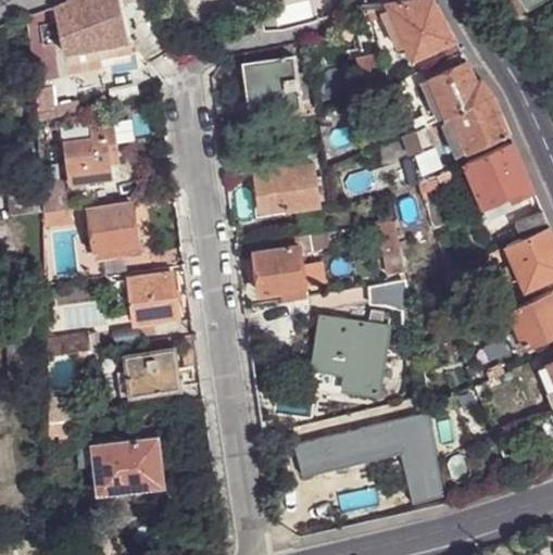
[(64,0),(70,9),(54,17),(65,66),(98,61),(98,57),(127,51),(134,45),(127,38),(120,0),(64,0)]
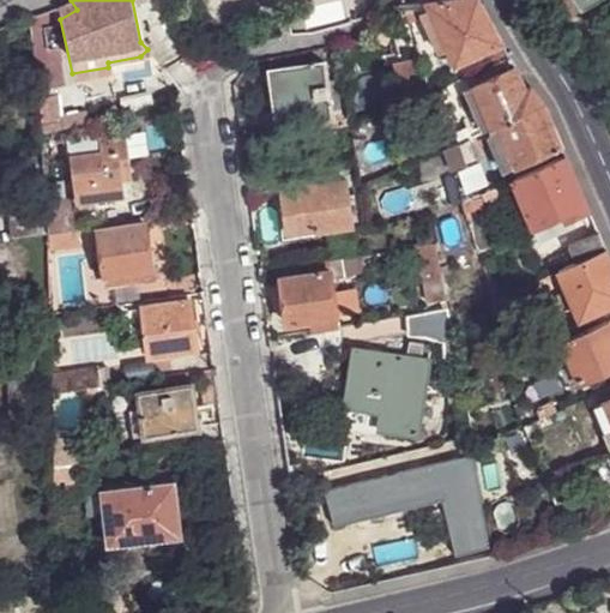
[(475,0),(466,0),(428,4),(430,8),(448,50),(454,62),(489,49),(501,44),(475,0)]
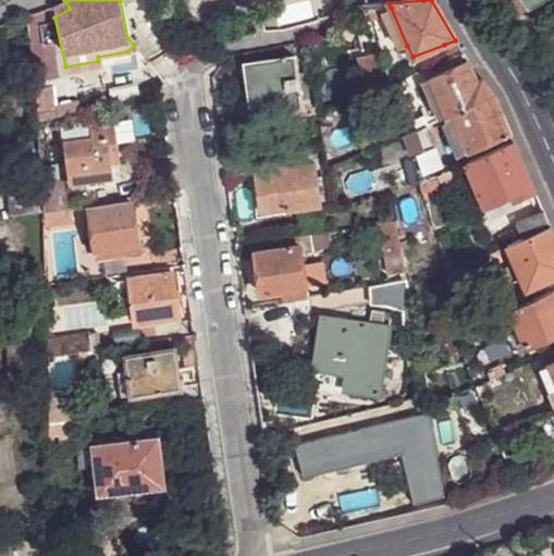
[(506,0),(517,14),(528,9),(521,0),(506,0)]
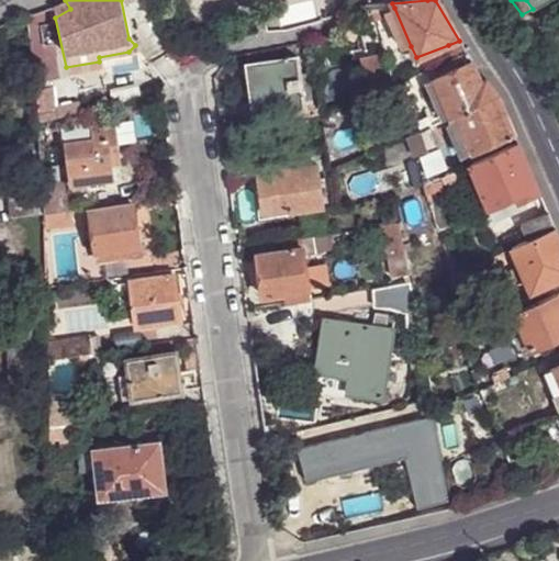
[(400,51),(411,46),(394,8),(383,12),(400,51)]
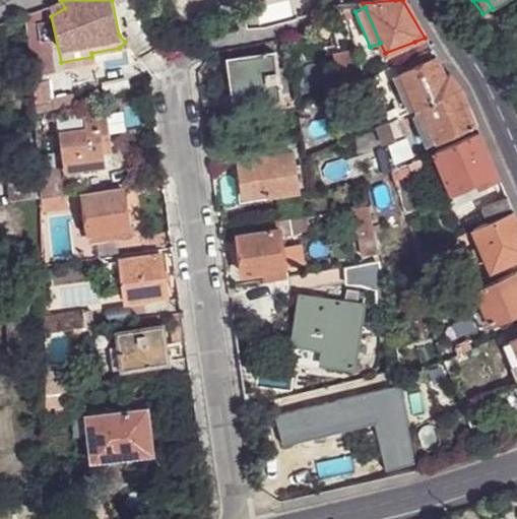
[(22,13),(25,56),(50,52),(40,8),(28,12),(22,13)]
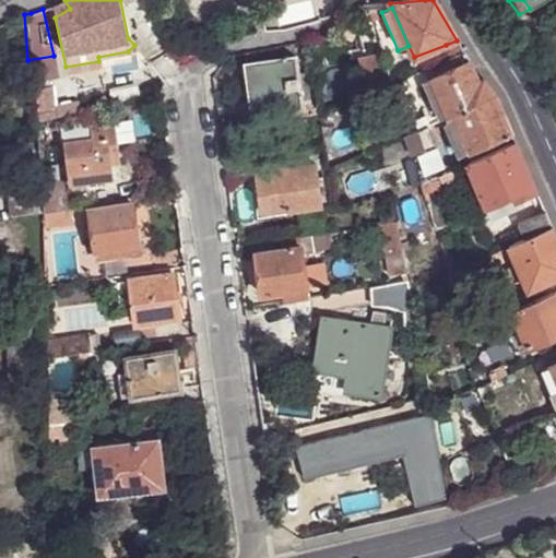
[(463,54),(457,40),(446,45),(449,49),(407,67),(412,76),(463,54)]
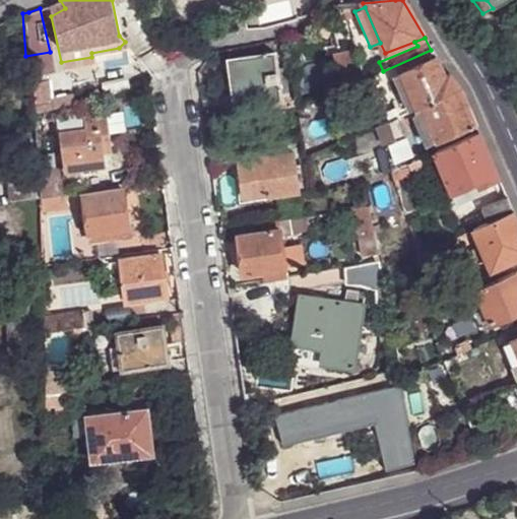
[(279,98),(276,84),(273,53),(229,59),(234,94),(258,90),(259,101),(279,98)]
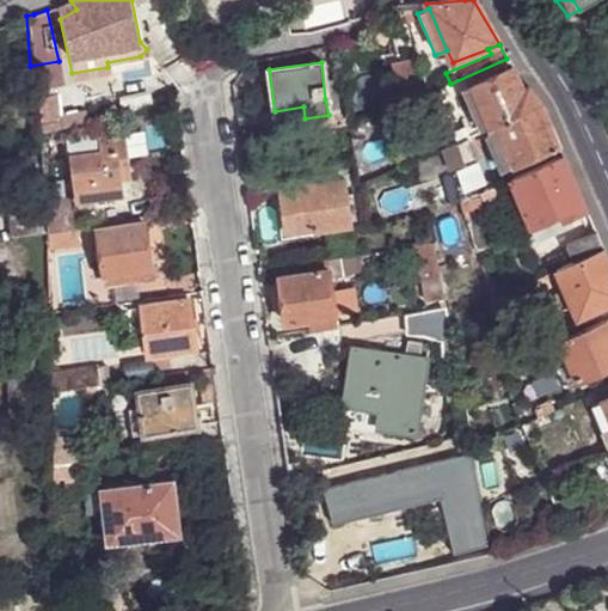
[(522,92),(513,69),(472,85),(492,126),(498,123),(541,104),(534,97),(528,89),(522,92)]
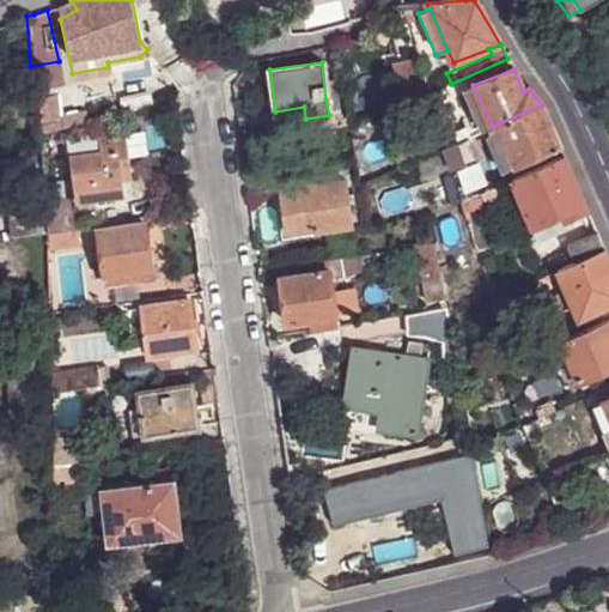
[(34,98),(37,134),(60,129),(56,96),(34,98)]
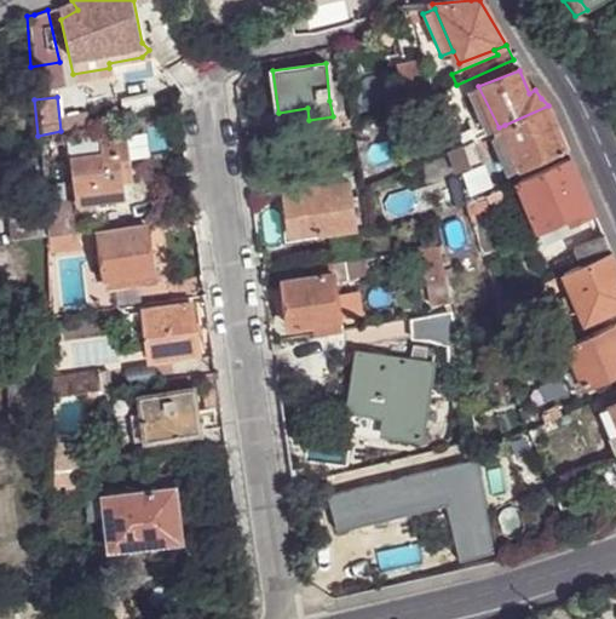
[(340,98),(329,101),(333,116),(343,115),(340,98)]
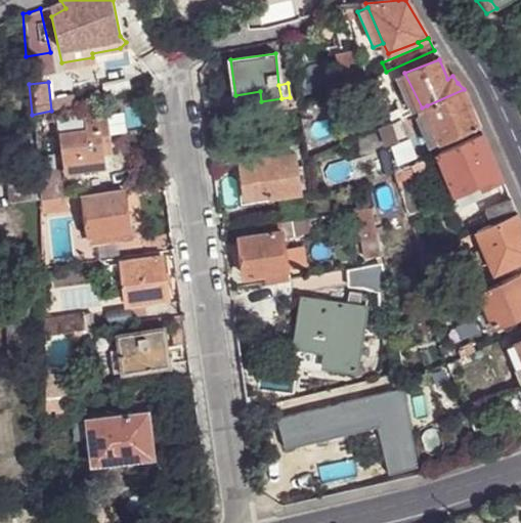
[(471,106),(464,89),(427,105),(441,140),(478,125),(471,106)]
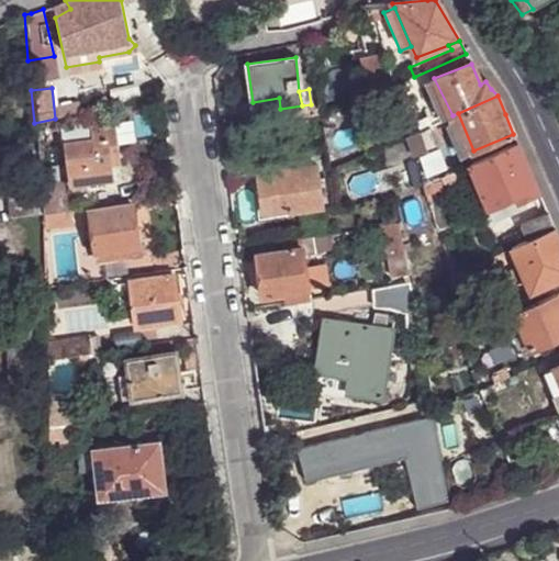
[(253,113),(280,109),(279,98),(253,102),(253,113)]
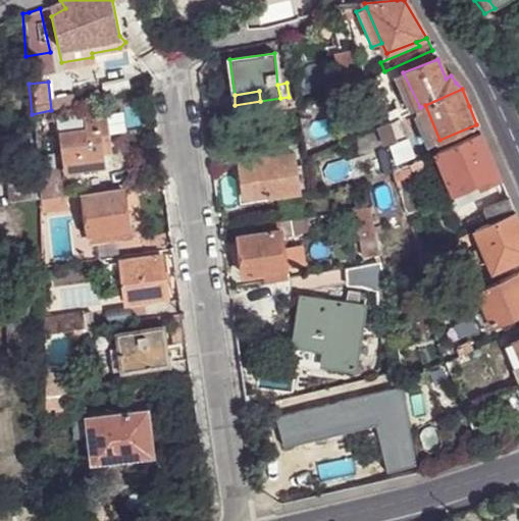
[(380,124),(393,119),(387,109),(381,94),(370,99),(380,124)]
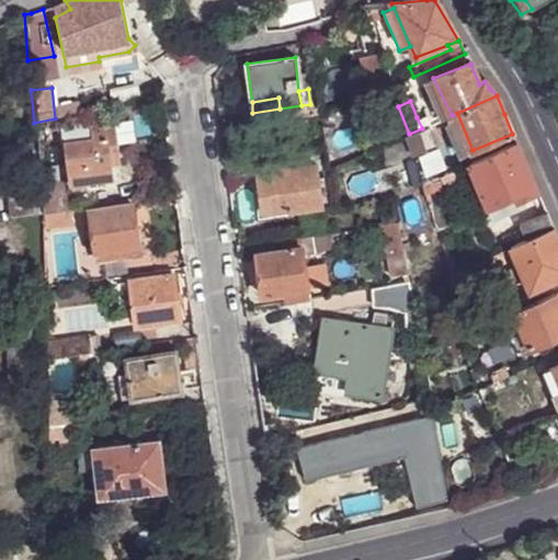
[(422,128),(432,124),(428,113),(417,117),(422,128)]
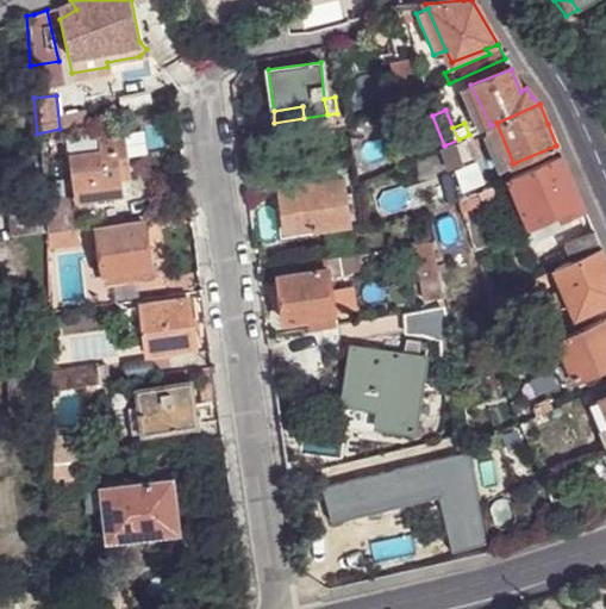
[(93,199),(122,196),(119,182),(126,181),(120,131),(64,140),(73,203),(93,199)]
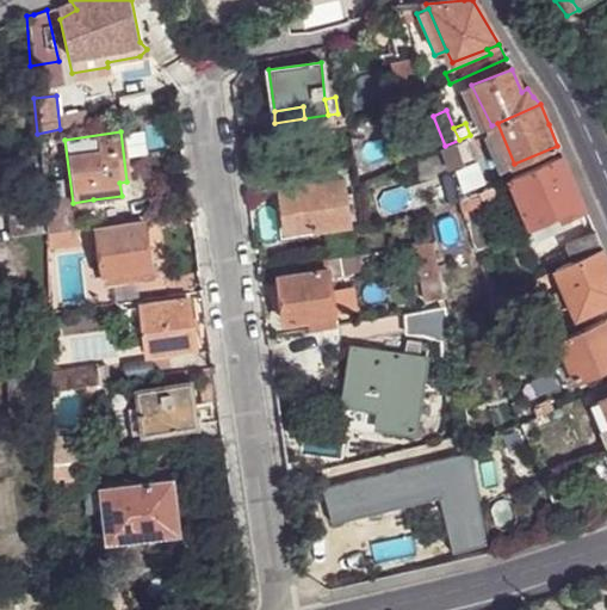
[(481,159),(470,135),(459,140),(468,165),(481,159)]
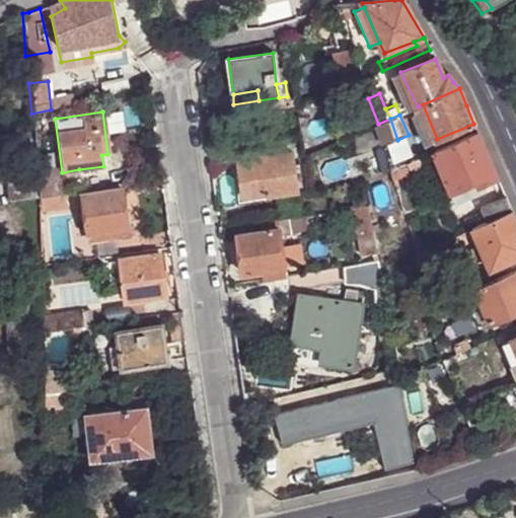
[(397,140),(390,119),(378,124),(385,140),(387,144),(389,144),(397,140)]
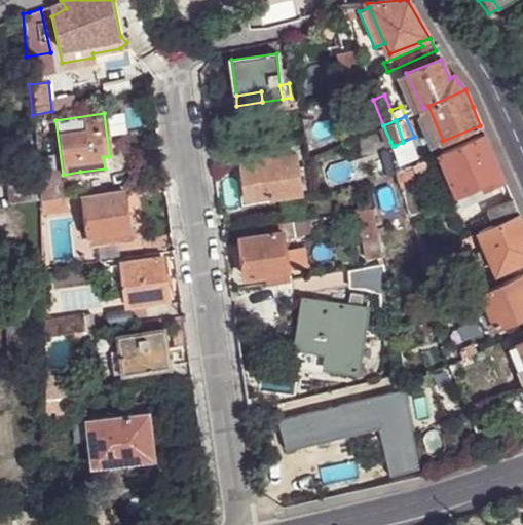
[(390,142),(383,125),(376,129),(383,147),(390,142)]
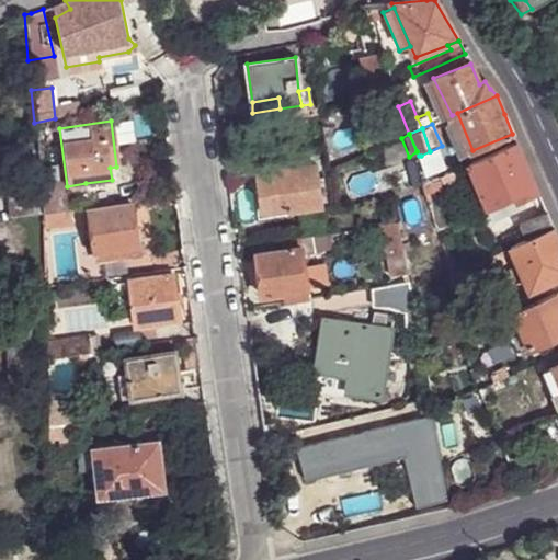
[(409,157),(401,138),(382,147),(385,164),(409,157)]
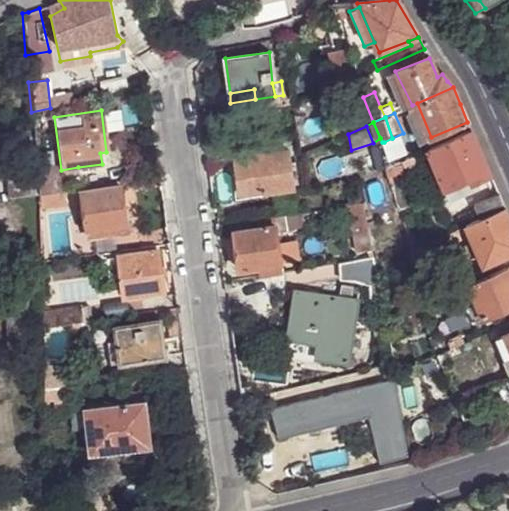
[(487,168),(471,131),(428,150),(430,157),(445,191),(470,181),(472,185),(491,177),(487,168)]
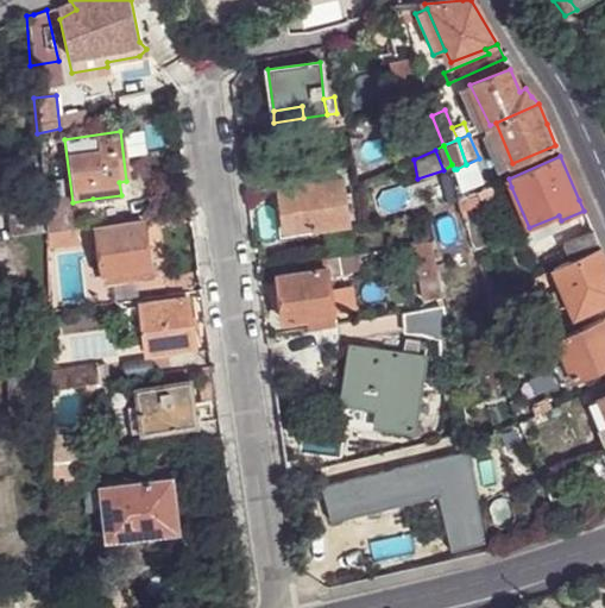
[(479,158),(466,164),(457,169),(466,190),(489,181),(479,158)]
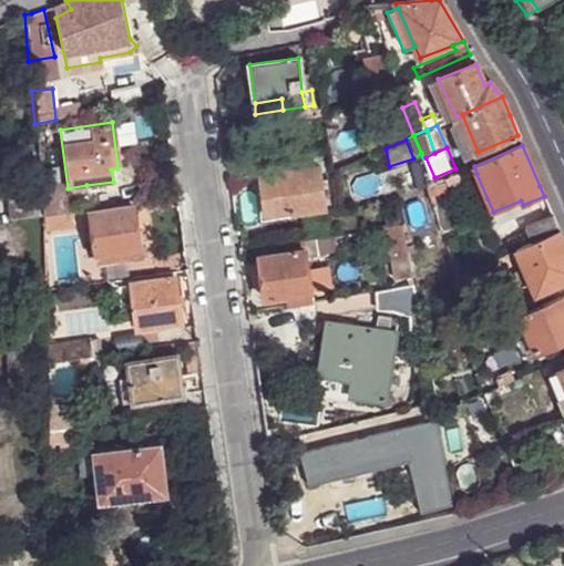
[(410,167),(414,182),(424,178),(421,164),(410,167)]
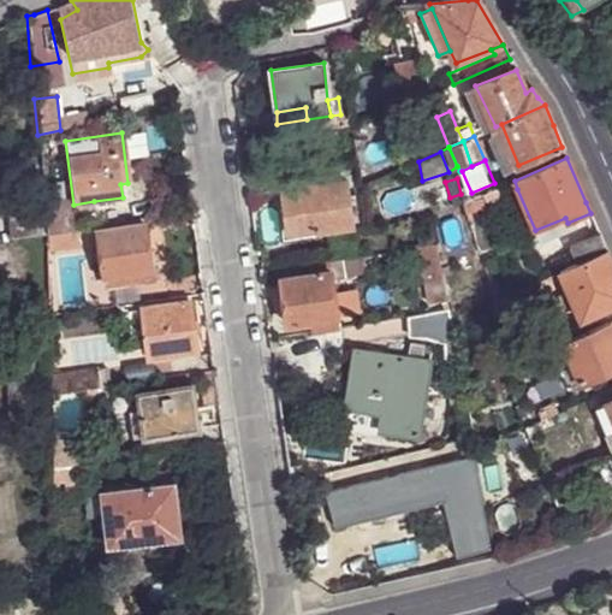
[(517,189),(515,181),(486,193),(489,201),(517,189)]
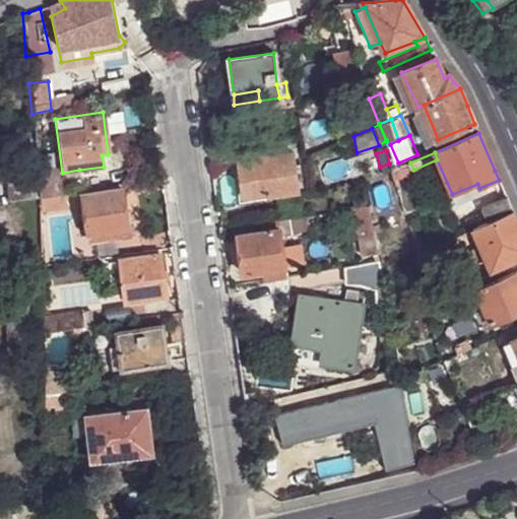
[(241,183),(295,176),(292,153),(238,160),(241,183)]
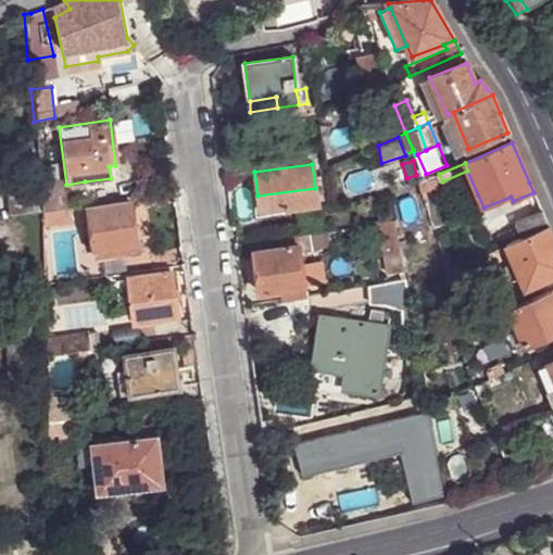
[(109,166),(111,178),(85,181),(87,190),(118,186),(115,165),(109,166)]
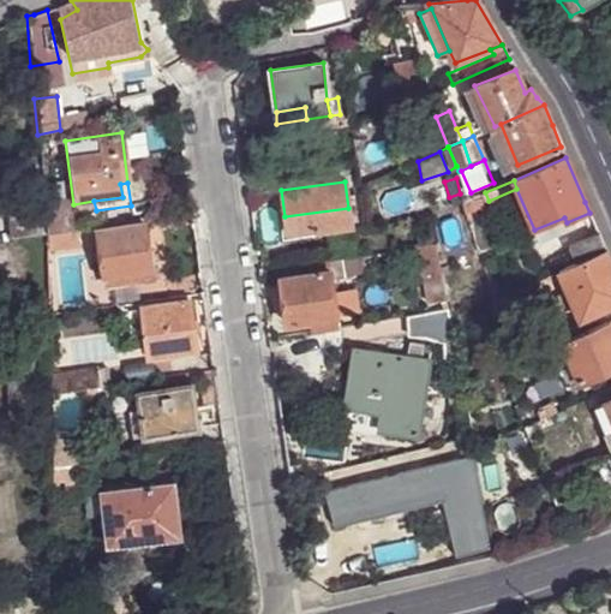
[(462,203),(460,194),(449,197),(451,207),(462,203)]
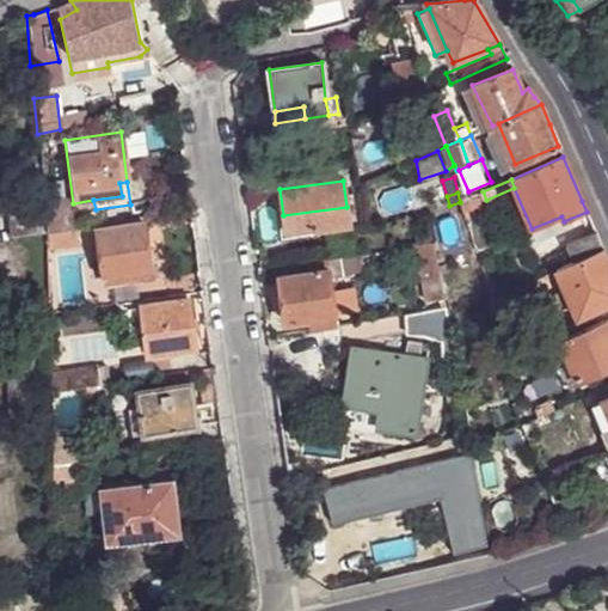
[(43,201),(44,233),(47,232),(69,230),(65,199),(43,201)]
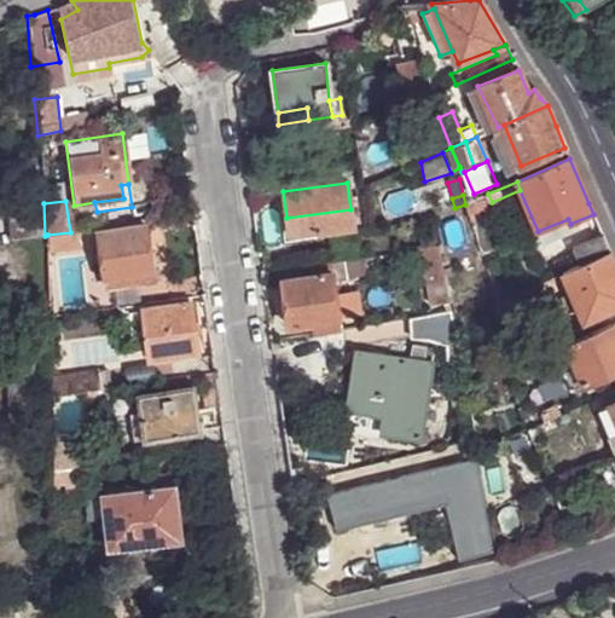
[(42,232),(41,209),(7,218),(11,241),(42,232)]
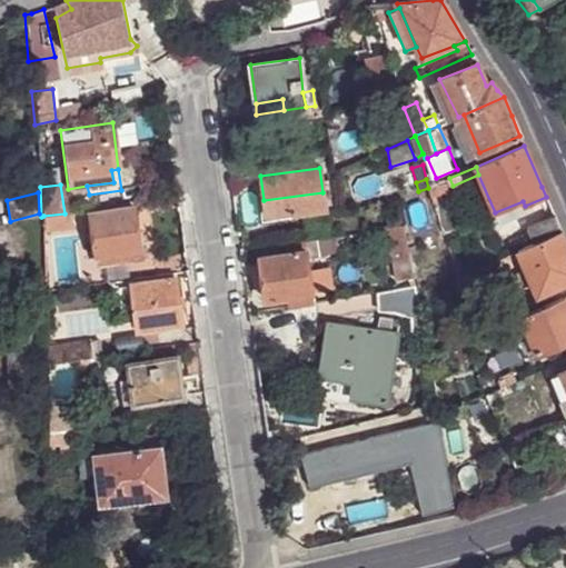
[(325,210),(323,192),(264,200),(266,216),(291,211),(291,216),(325,210)]
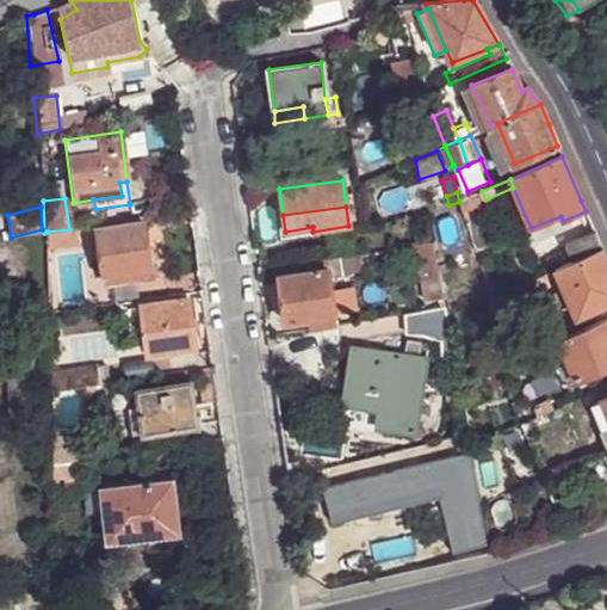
[(565,227),(563,221),(561,216),(531,228),(536,240),(565,227)]
